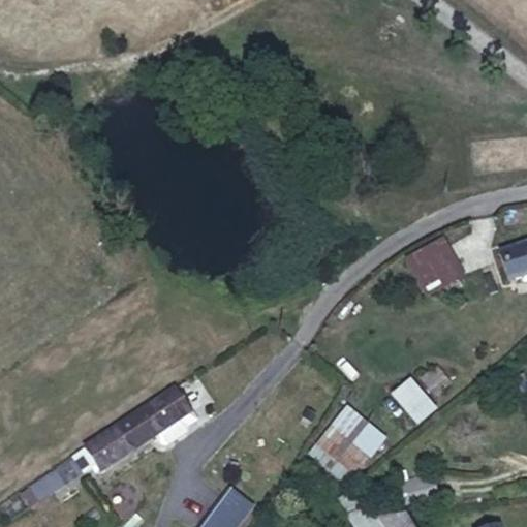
[(461,274),(442,240),(404,259),(423,295),(461,274)]
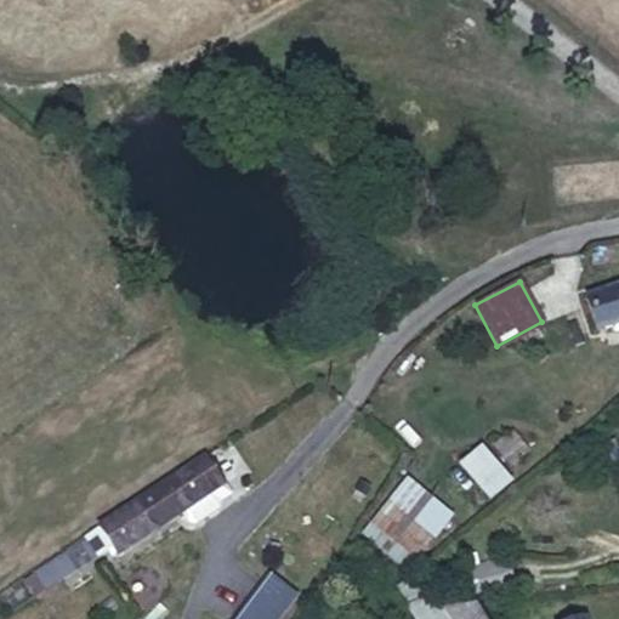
[(597,328),(618,322),(618,287),(589,295),(597,328)]
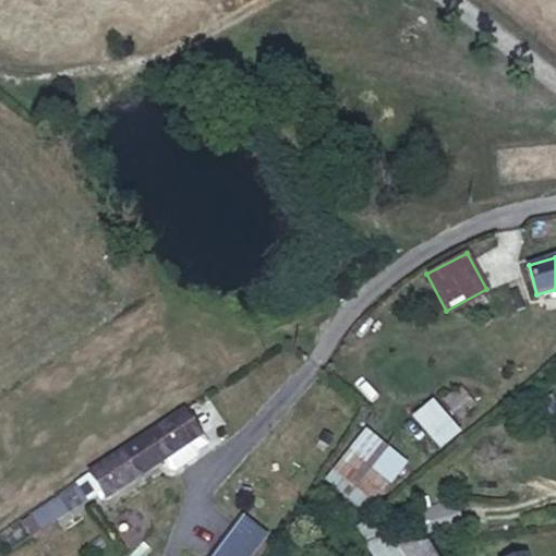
[(478,405),(461,384),(445,398),(462,419),(478,405)]
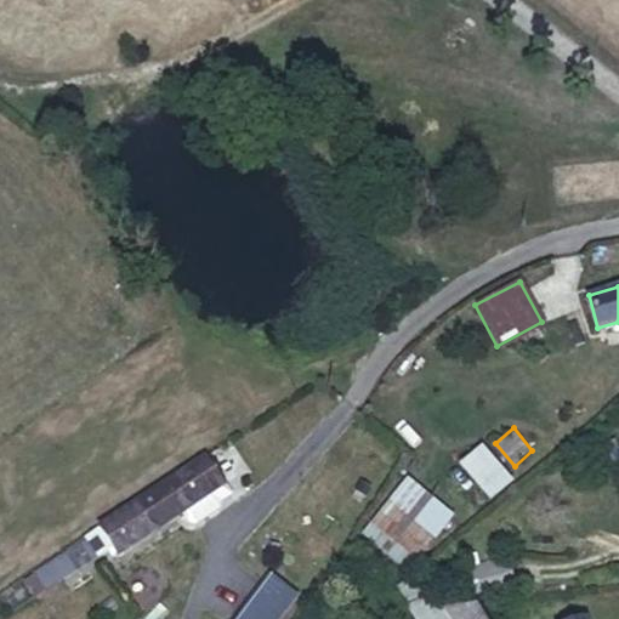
[(488,500),(512,478),(481,442),(456,463),(488,500)]
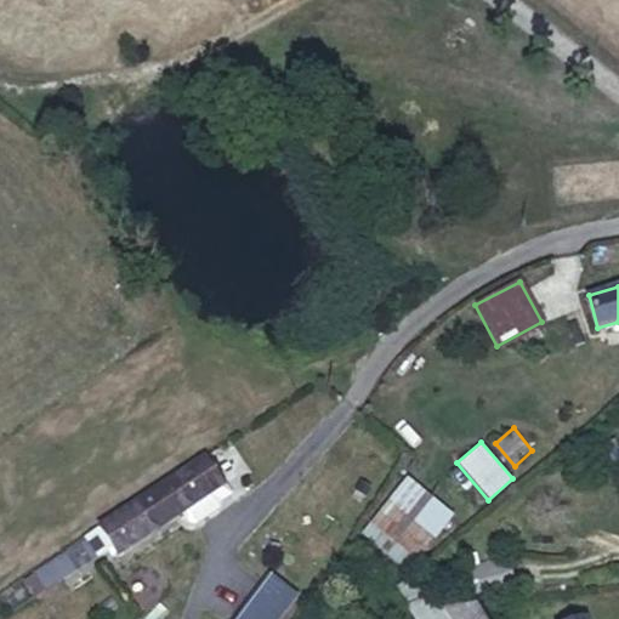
[(226,482),(206,455),(101,526),(102,527),(114,545),(120,555),(183,511),(216,488),(226,482)]
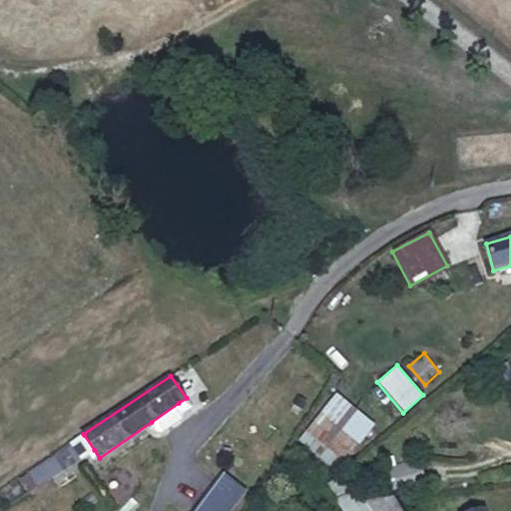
[(336,468),(370,426),(336,397),(301,440),(336,468)]
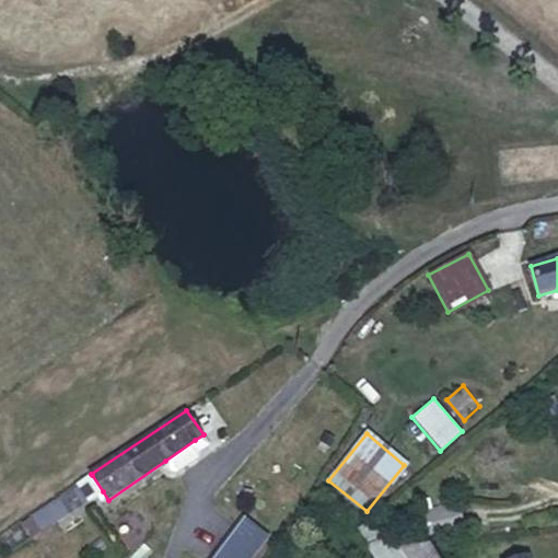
[(195,440),(165,461),(172,469),(179,471),(199,456),(200,450),(195,440)]
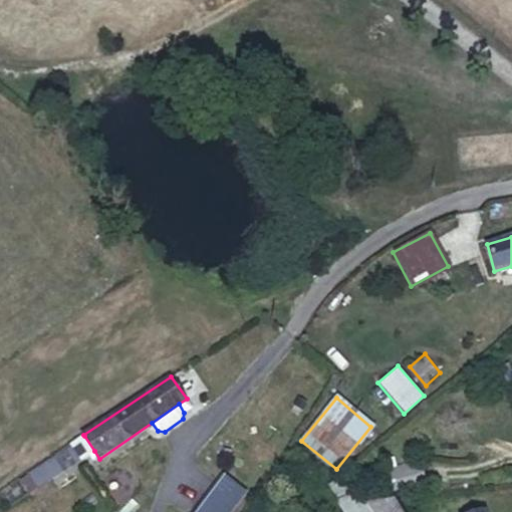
[(94,451),(84,436),(73,443),(74,445),(83,458),(94,451)]
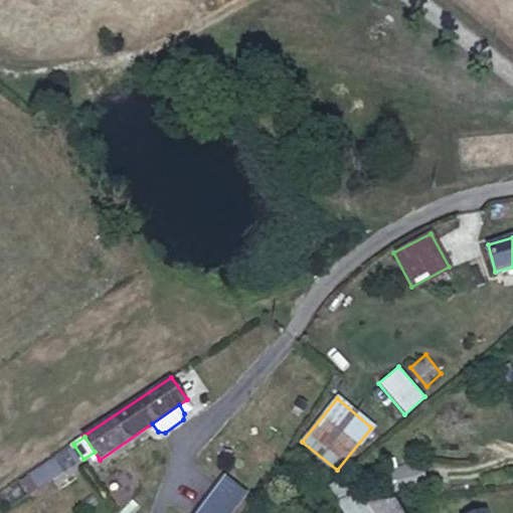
[(49,481),(83,459),(74,446),(41,468),(49,481)]
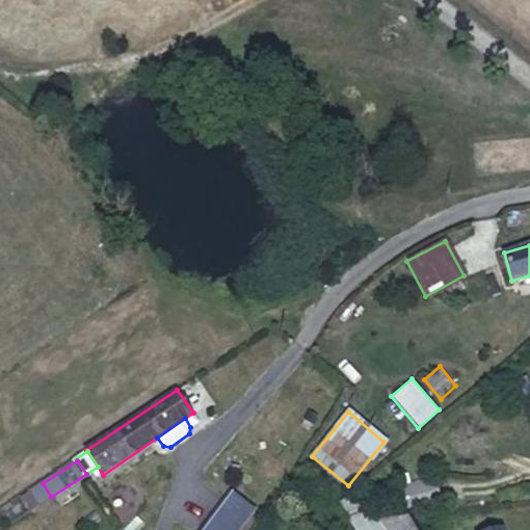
[(443,502),(435,475),(397,486),(404,512),(443,502)]
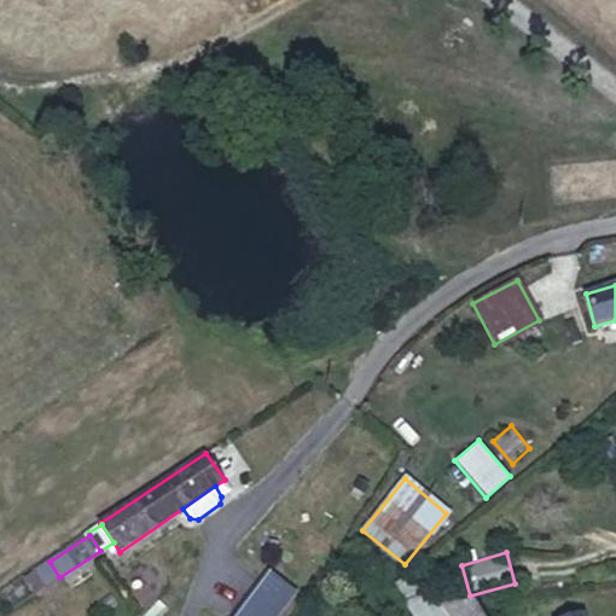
[(59,577),(50,562),(25,575),(38,593),(59,577)]
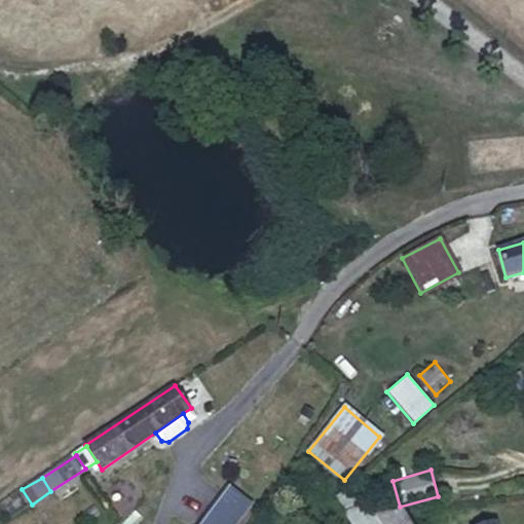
[(236,523),(253,502),(232,487),(204,523),(236,523)]
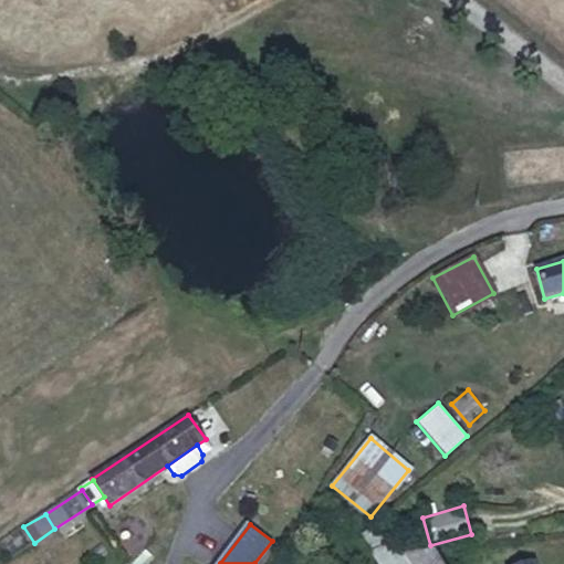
[(410,563),(405,555),(374,526),(363,532),(383,563),(410,563)]
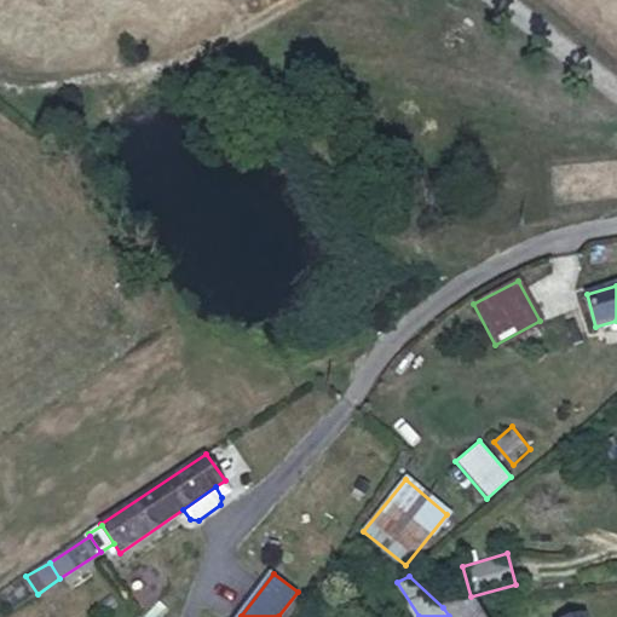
[(483,616),(476,604),(443,607),(449,616),(483,616)]
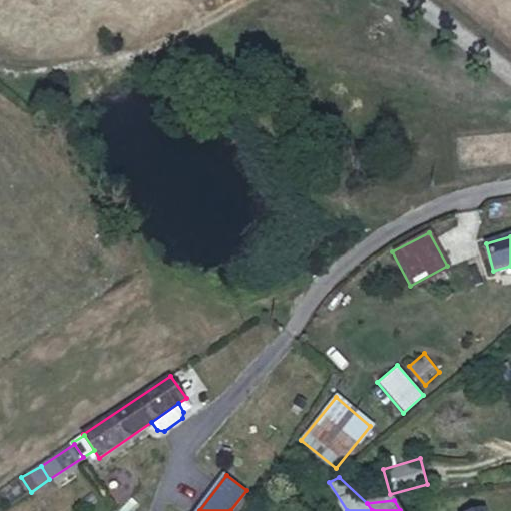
All buildings are outlined.
